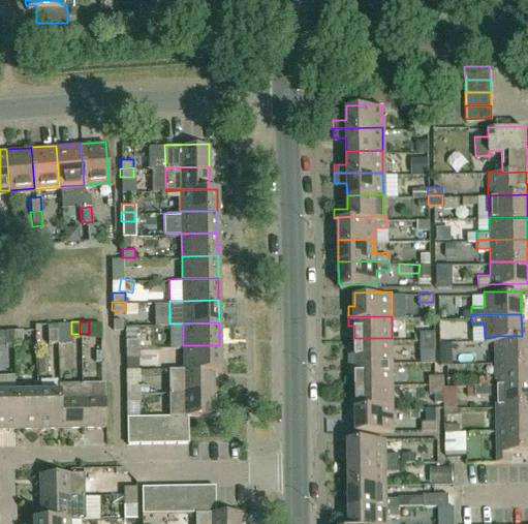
[(13,328),(4,328),(4,341),(13,340),(13,328)]
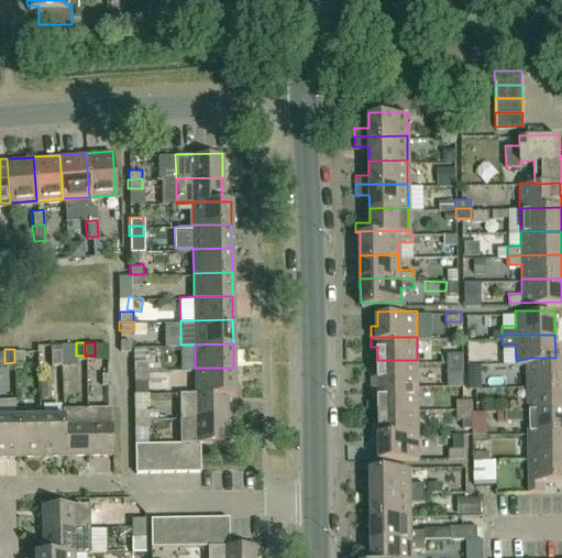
[(14,349),(14,362),(23,362),(23,349),(14,349)]
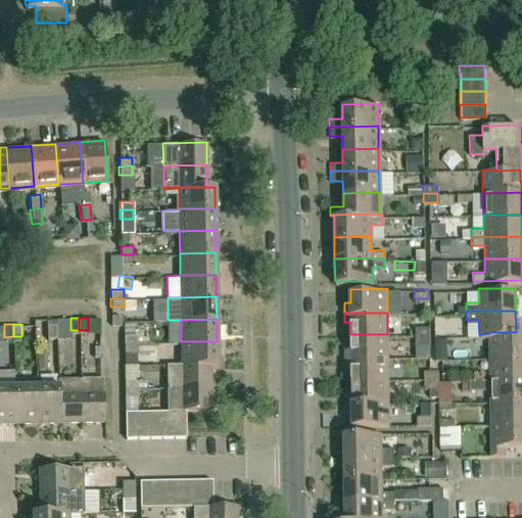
[(55,324),(47,324),(47,335),(56,335),(55,324)]
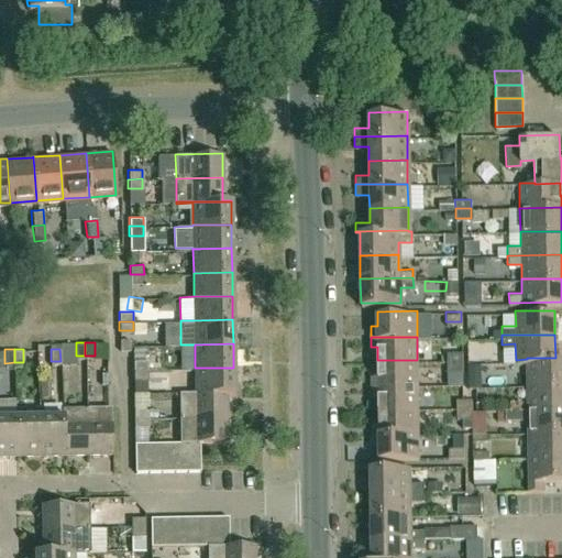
[(462,359),(462,349),(447,350),(447,360),(462,359)]
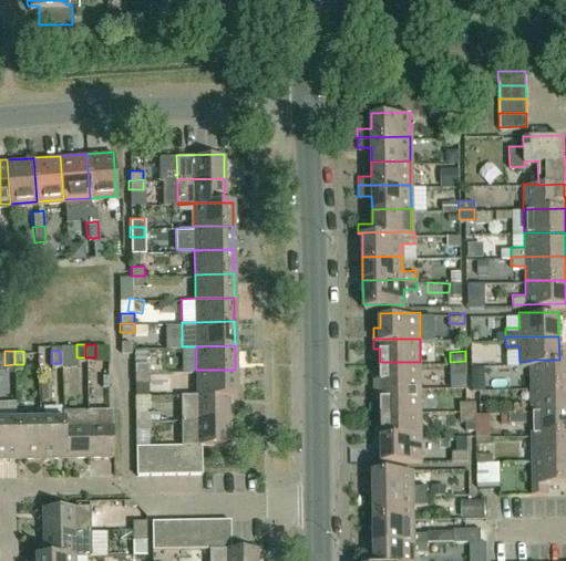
[(565,359),(559,360),(531,360),(531,361),(531,384),(565,384),(565,359)]
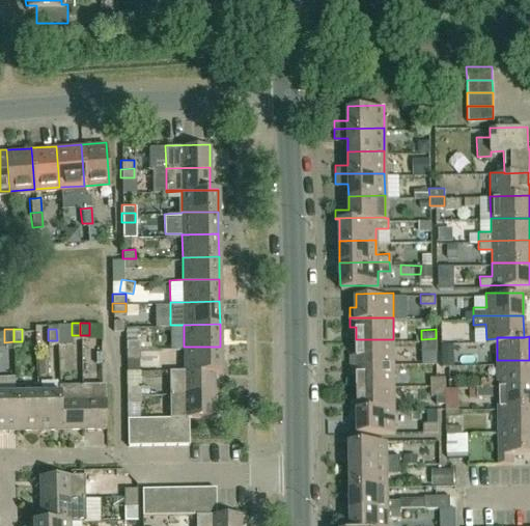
[(138,338),(126,339),(126,348),(138,348),(138,338)]
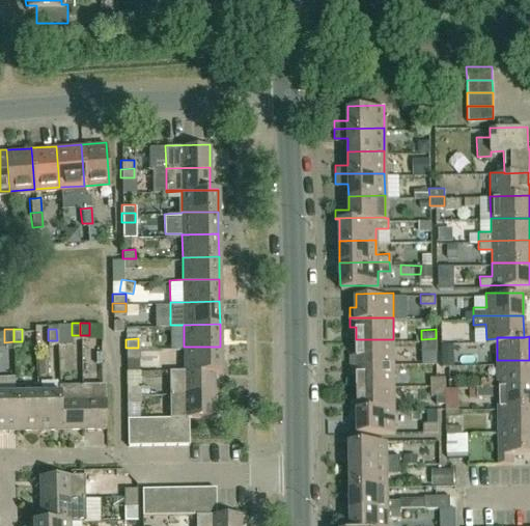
[(436,338),(421,339),(421,348),(436,347),(436,338)]
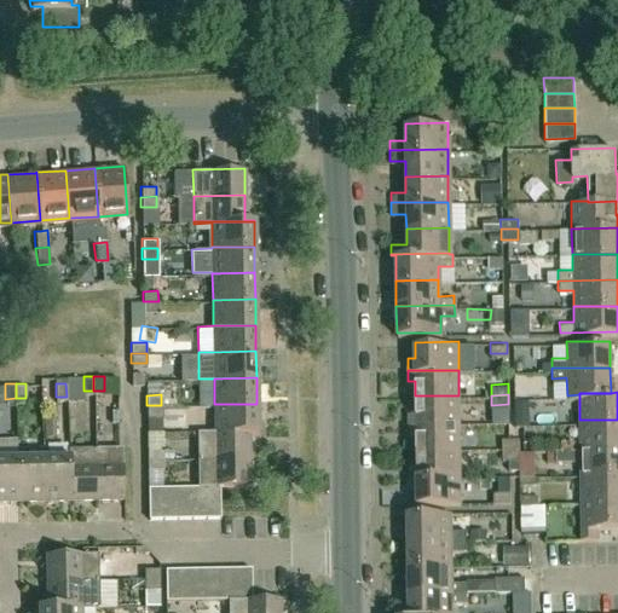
[(458,395),(415,395),(415,410),(409,410),(409,422),(460,422),(458,395)]
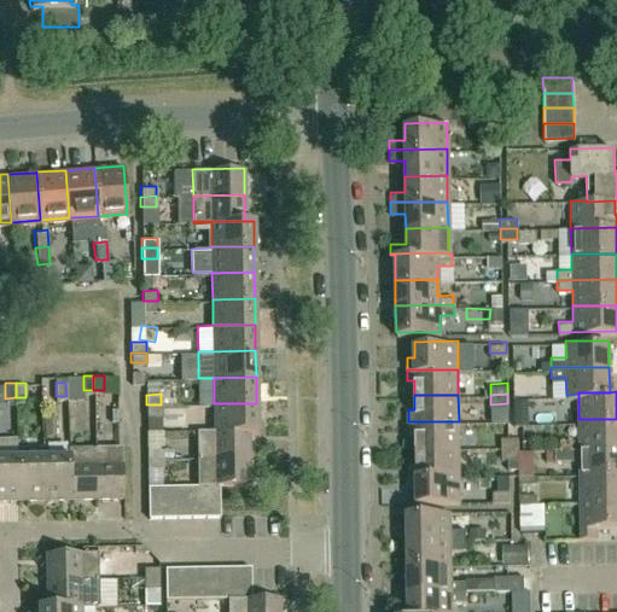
[(197,431),(256,430),(256,403),(214,403),(214,430),(197,430),(197,431)]
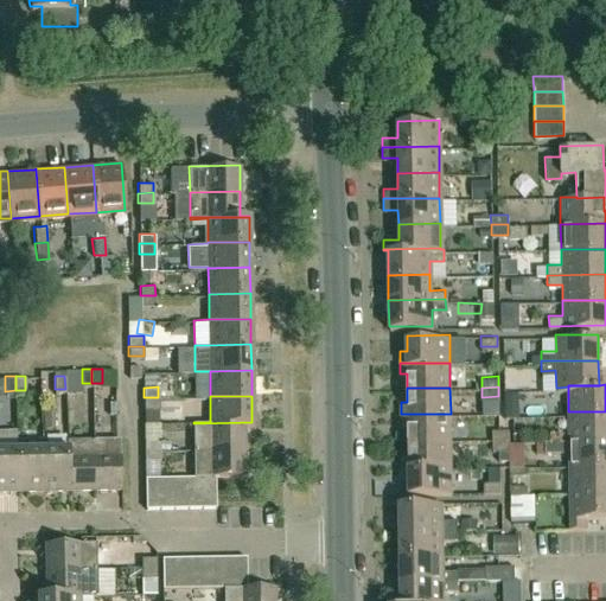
[(158,407),(158,397),(144,397),(144,407),(158,407)]
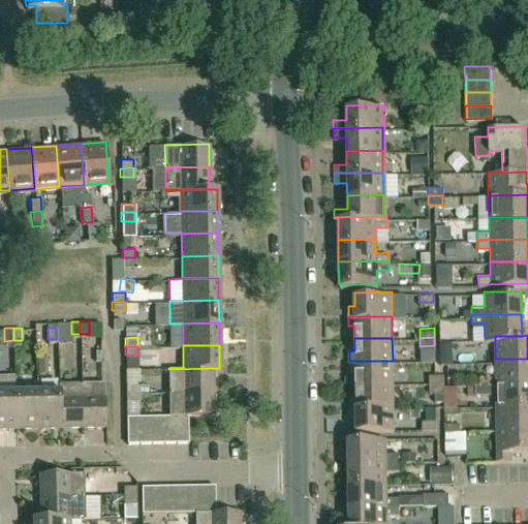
[(496,381),(527,380),(527,359),(495,359),(496,381)]
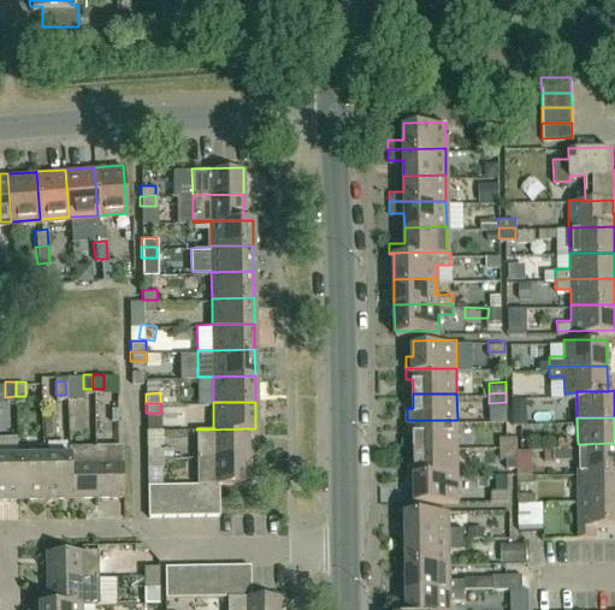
[(457,420),(407,420),(407,431),(413,431),(414,446),(457,445),(457,420)]
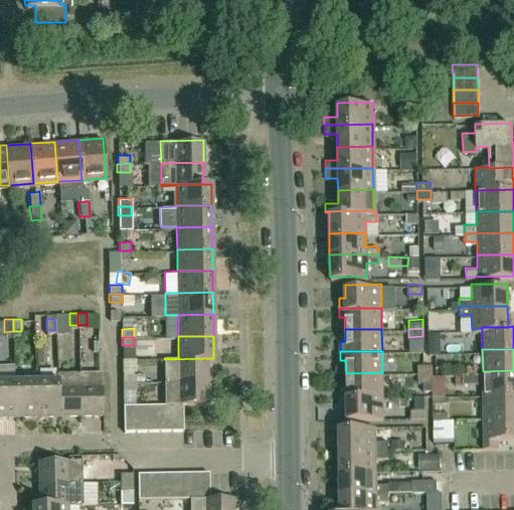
[(164,380),(207,379),(206,359),(213,359),(213,358),(164,359),(164,380)]
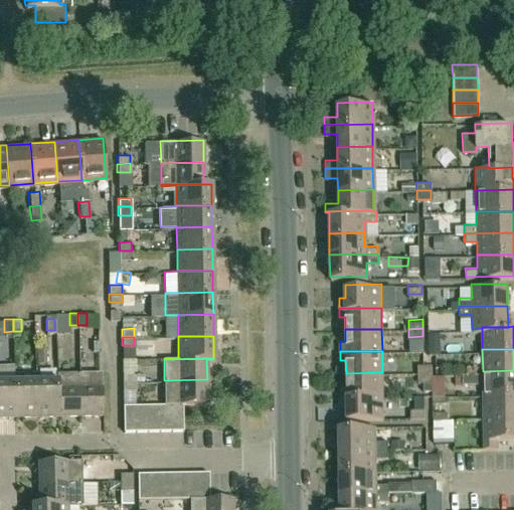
[(417,362),(417,372),(431,372),(431,362),(422,362),(417,362)]
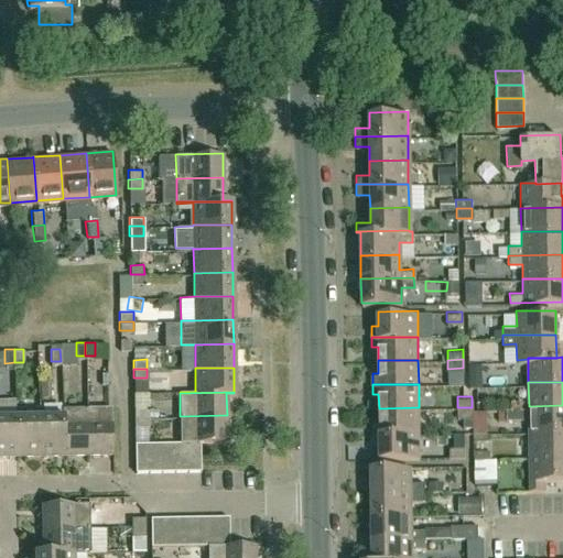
[(529,430),(562,429),(562,405),(529,406),(506,407),(506,418),(529,417),(529,430)]
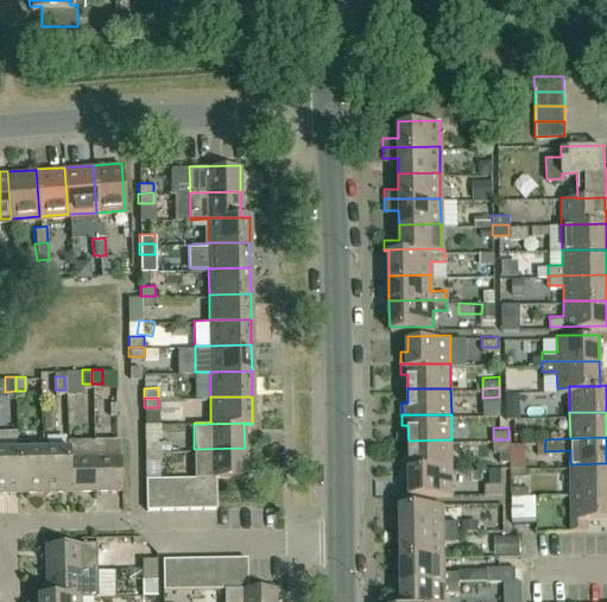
[(67,438),(65,438),(65,448),(43,448),(43,490),(68,489),(67,438)]
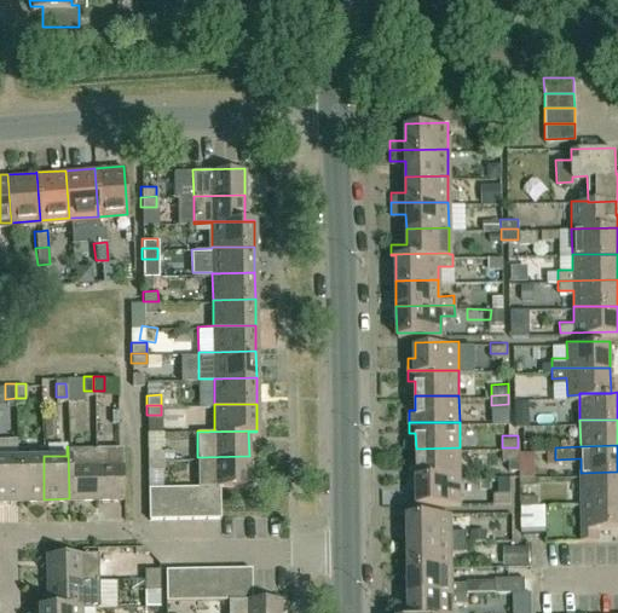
[(96,498),(94,446),(68,446),(69,498),(96,498)]
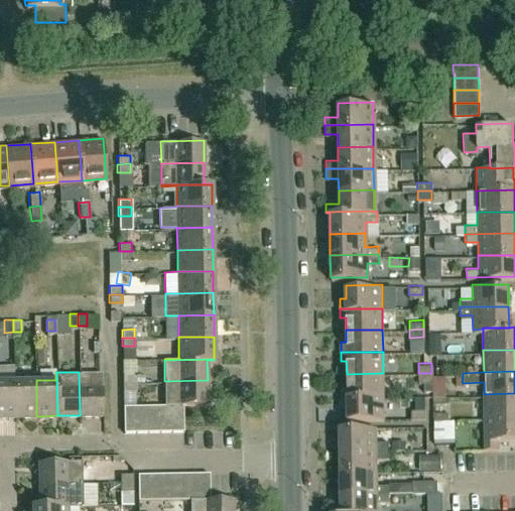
[(80,415),(102,415),(102,372),(79,372),(80,415)]
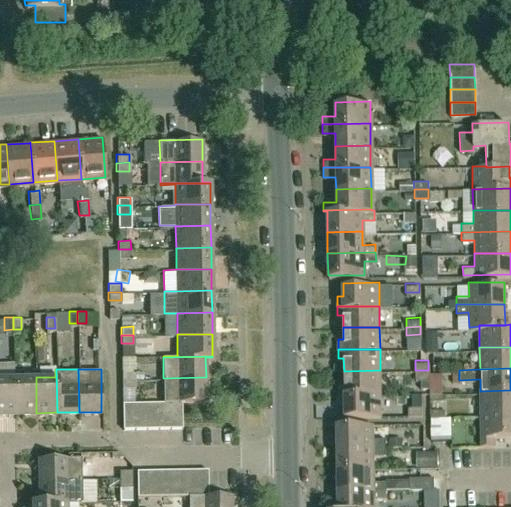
[(121,370),(121,378),(134,378),(134,369),(121,370)]
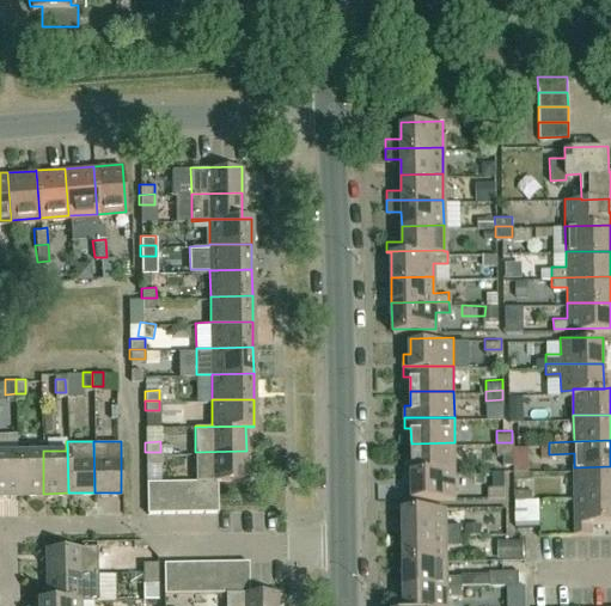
[(454,442),(411,444),(411,458),(404,458),(404,469),(454,469),(454,442)]
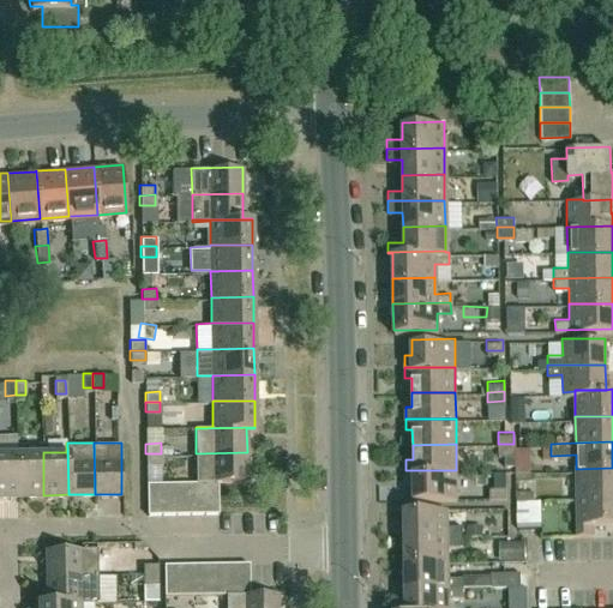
[(498,453),(514,452),(514,444),(498,444),(498,453)]
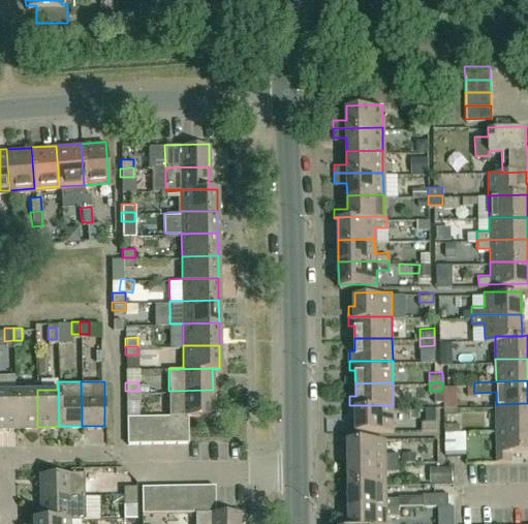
[(0,427),(16,427),(14,391),(0,390),(0,427)]
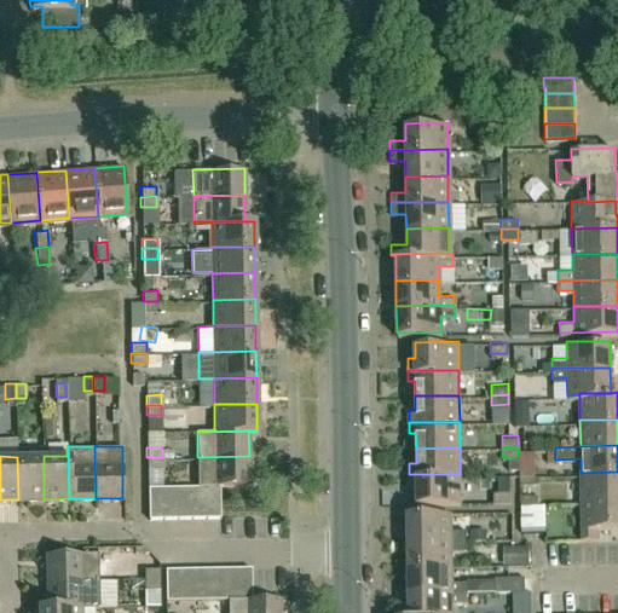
[(44,499),(44,456),(17,457),(18,499),(44,499)]
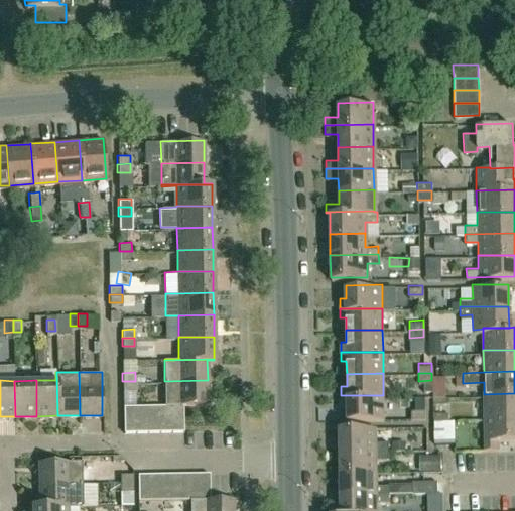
[(182,403),(208,402),(208,380),(164,381),(164,403),(170,403),(182,403)]
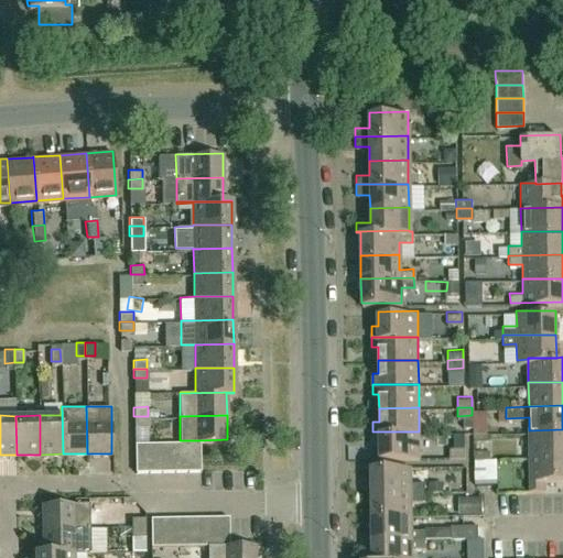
[(133,416),(133,425),(148,425),(148,416),(133,416)]
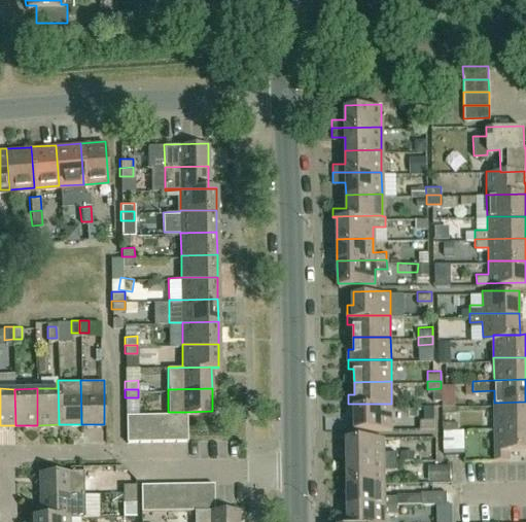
[(441,389),(431,389),(431,398),(441,398),(441,389)]
